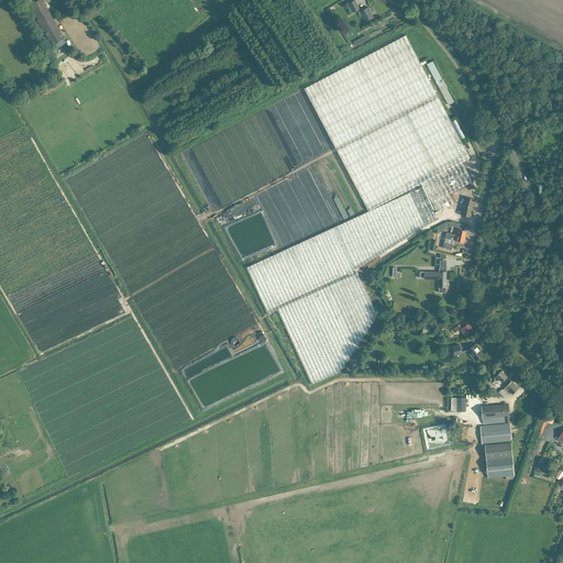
[(39,0),(30,6),(52,45),(54,44),(56,48),(65,43),(63,39),(64,39),(44,2),(46,0),(39,0)]
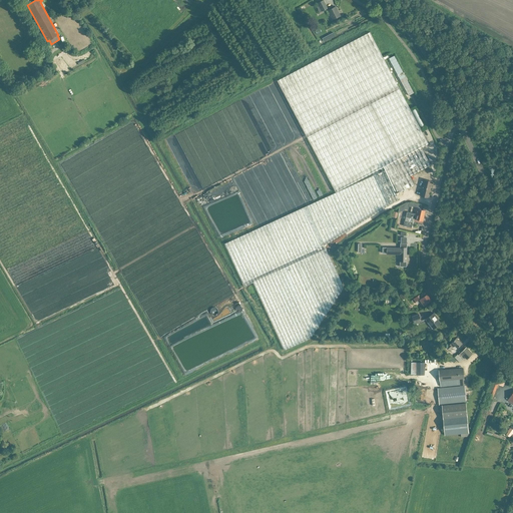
[(324,0),(323,0),(320,2),(318,3),(320,6),(322,11),(326,9),(328,8),(324,0)]
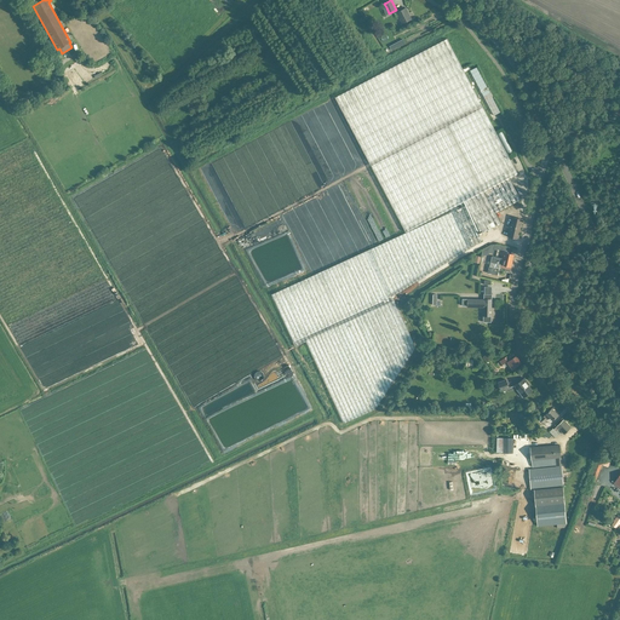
[(406,9),(397,12),(399,15),(402,23),(412,19),(406,9)]
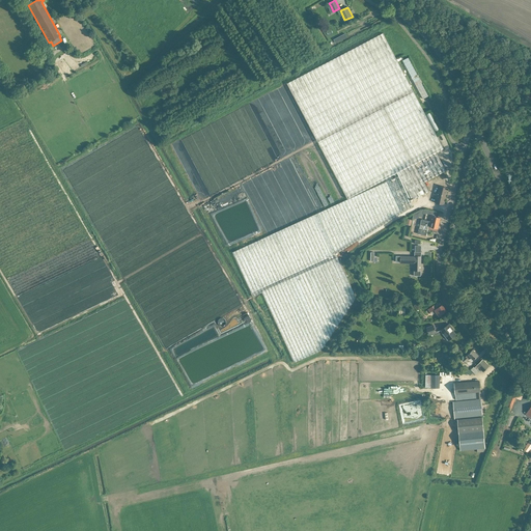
[(345,33),(333,39),(335,43),(346,37),(345,33)]
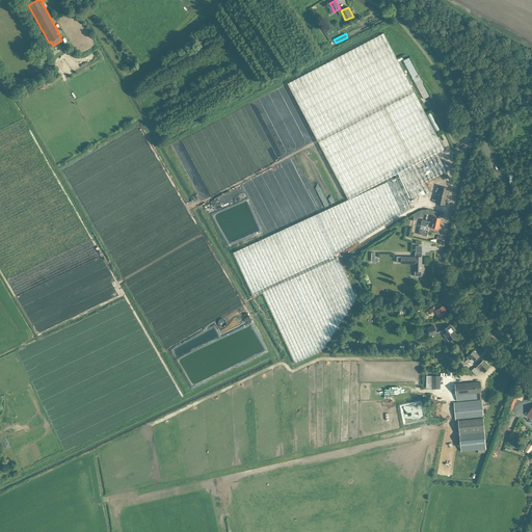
[(414,207),(410,200),(414,198),(415,201),(429,193),(424,184),(447,173),(436,154),(444,150),(383,34),(287,84),(347,200),(398,175),(399,177),(233,253),(254,297),(263,293),(295,363),(322,350),(357,298),(337,255),(414,207)]
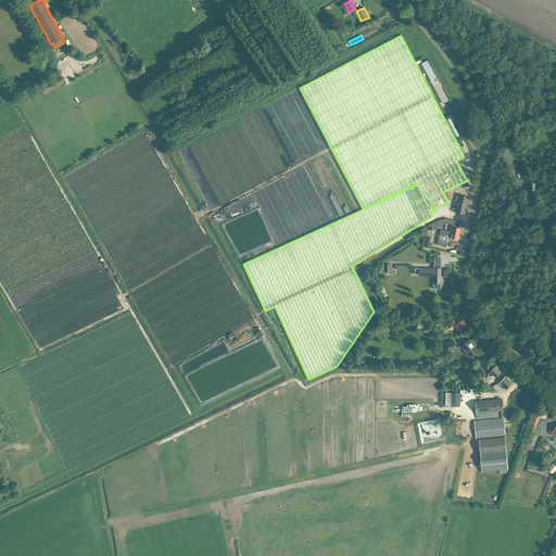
[(427,60),(421,63),(443,103),(449,101),(427,60)]
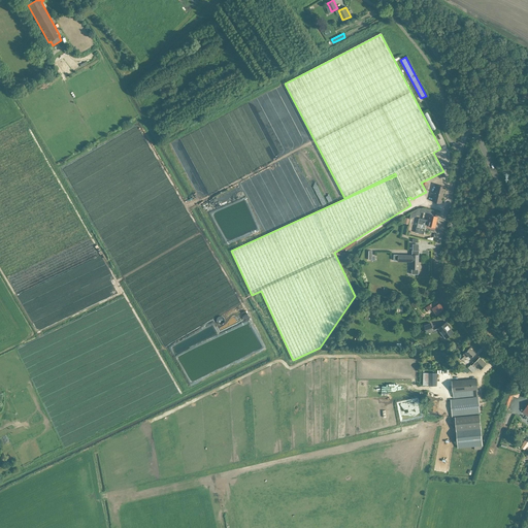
[(446,187),(440,186),(437,186),(434,197),(433,197),(432,201),(441,203),(446,187)]
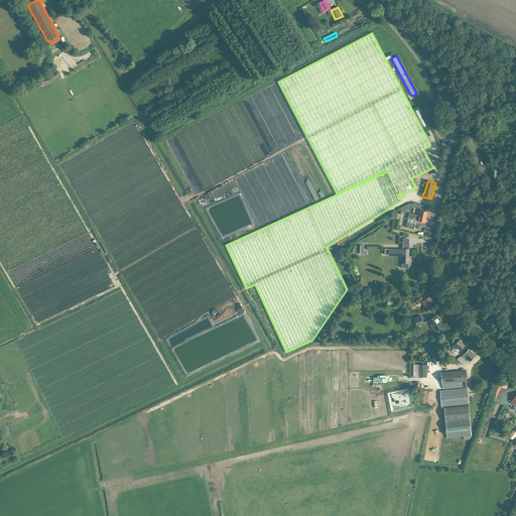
[(424,227),(426,217),(416,215),(415,220),(416,221),(415,223),(419,224),(420,226),(424,227)]
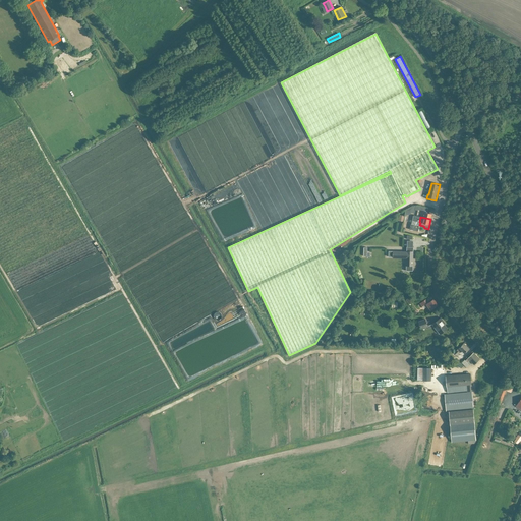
[(389,251),(389,256),(406,257),(406,271),(413,271),(413,247),(407,247),(406,251),(389,251)]
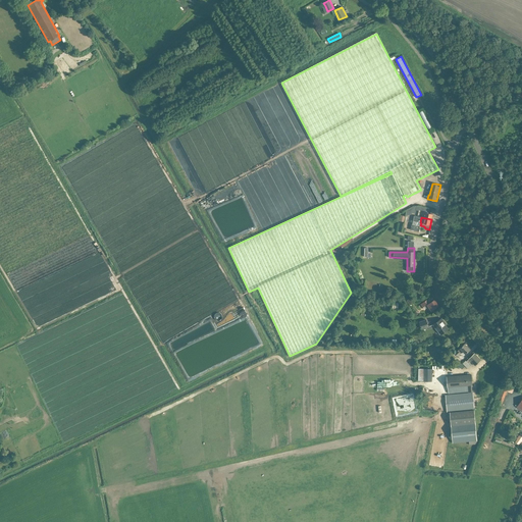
[(427,300),(423,303),(421,304),(423,307),(424,309),(428,307),(431,311),(438,306),(434,300),(429,303),(427,300)]
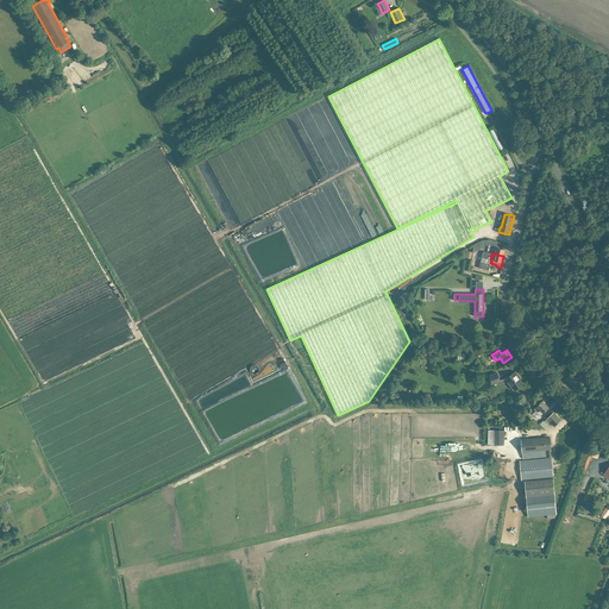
[(276,365),(255,377),(257,381),(278,369),(276,365)]
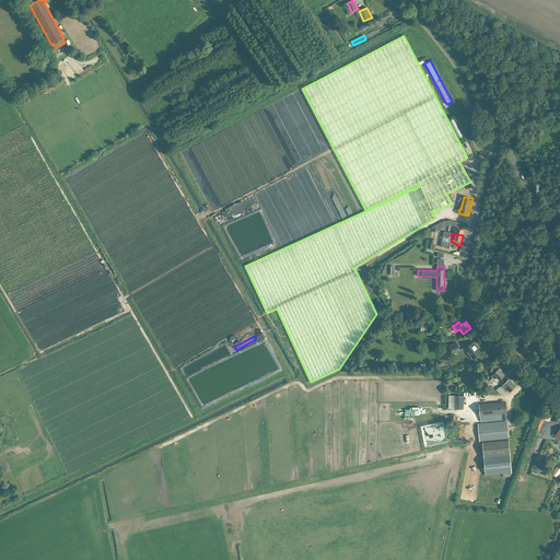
[(474,341),(465,348),(474,359),(481,353),(481,352),(477,349),(478,348),(476,346),(474,341)]
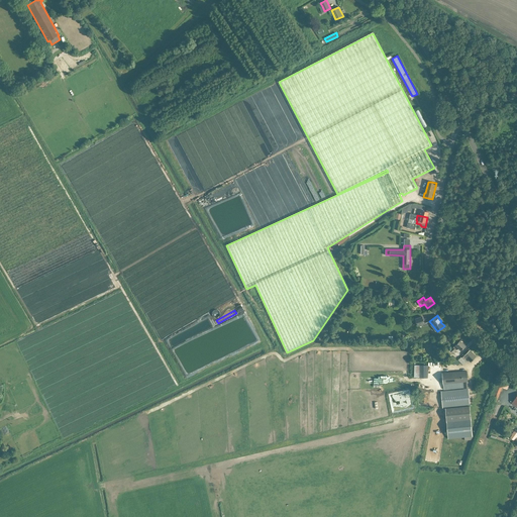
[(418,326),(422,325),(425,324),(425,323),(422,317),(415,319),(418,326)]
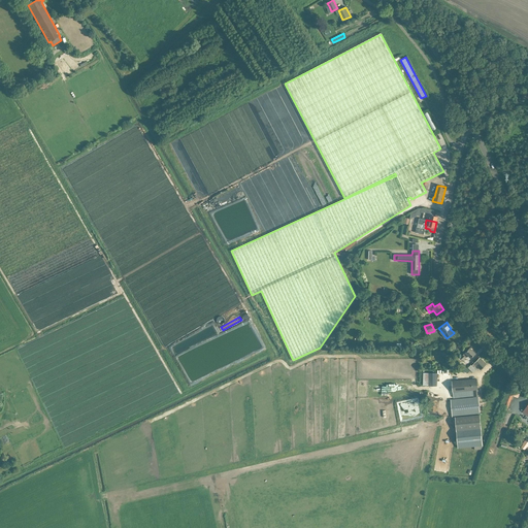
[(470,348),(466,352),(460,358),(463,360),(465,358),(466,358),(468,356),(470,358),(475,353),(470,348)]
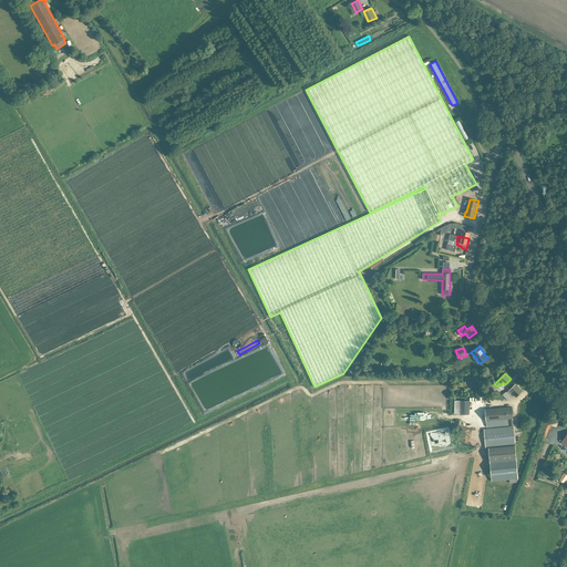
[(507,392),(508,394),(512,392),(516,398),(523,391),(515,384),(507,392)]
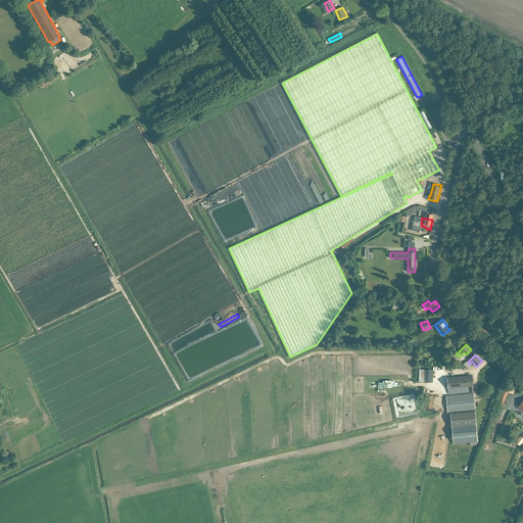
[(433,370),(419,370),(419,382),(433,383),(433,370)]
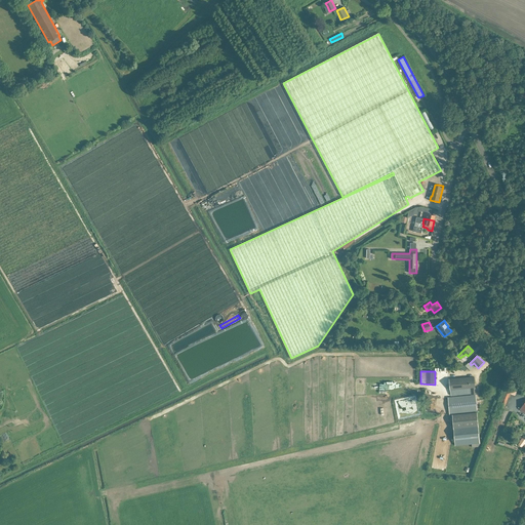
[(471,395),(448,397),(449,413),(472,412),(477,411),(474,377),(469,377),(459,378),(453,379),(449,379),(451,396),(471,394),(471,395)]
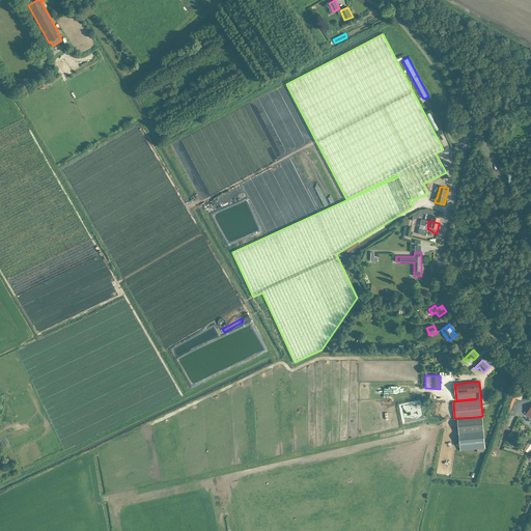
[(521,400),(523,394),(510,389),(508,395),(515,398),(521,400)]
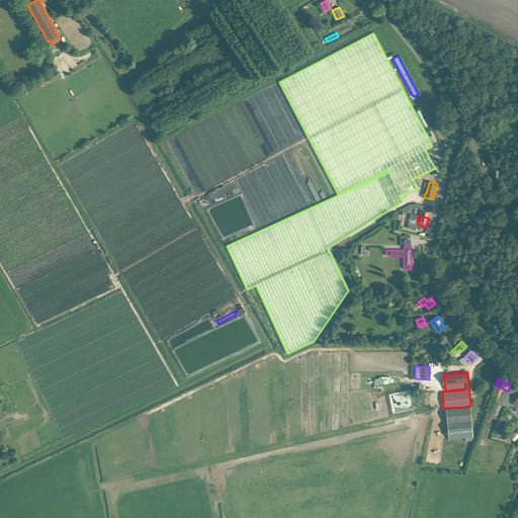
[(498,401),(503,389),(496,385),(491,399),(492,399),(498,401)]
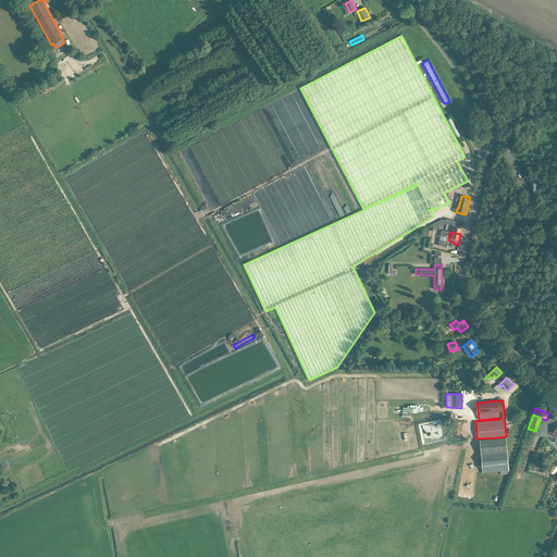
[(534,434),(535,431),(529,429),(524,442),(534,446),(537,435),(534,434)]
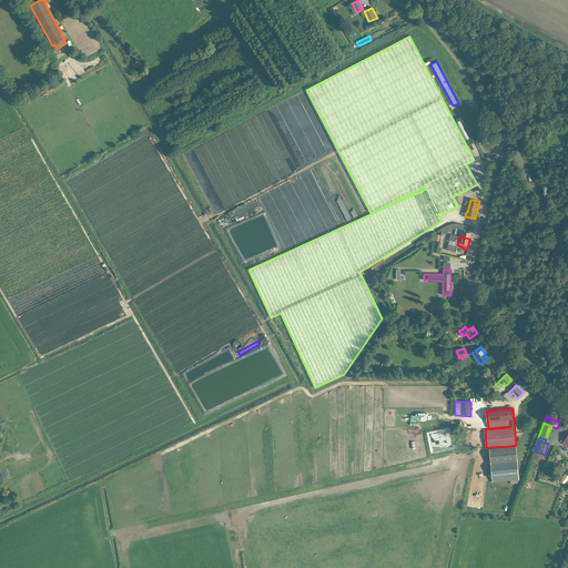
[(490,464),(517,460),(516,446),(489,448),(490,464)]
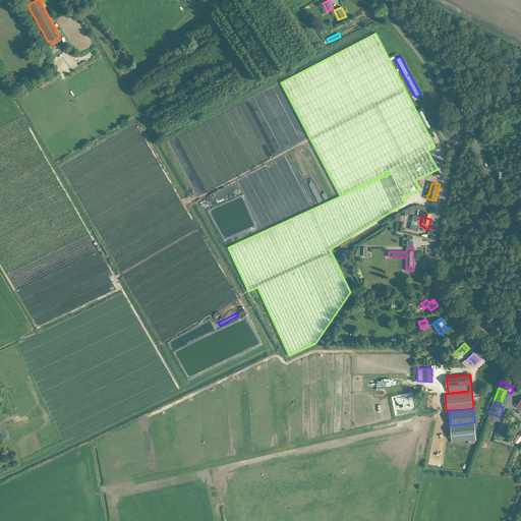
[(452,443),(476,441),(474,422),(450,425),(452,443)]
